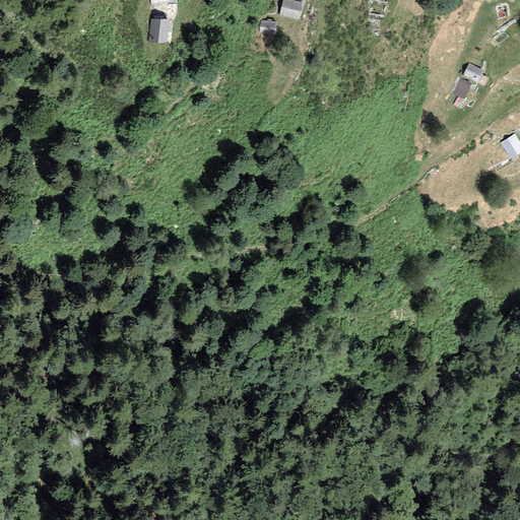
[(304,3),(288,0),(282,0),(279,14),(300,19),(304,3)]
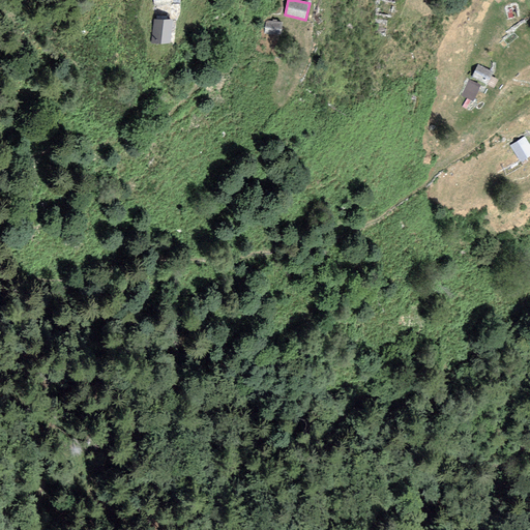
[(172,20),(152,19),(151,43),(171,43),(172,20)]
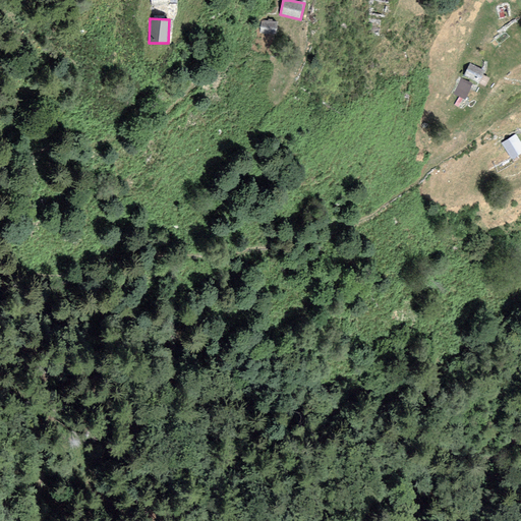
[(278,21),(261,20),(259,34),(277,36),(278,21)]
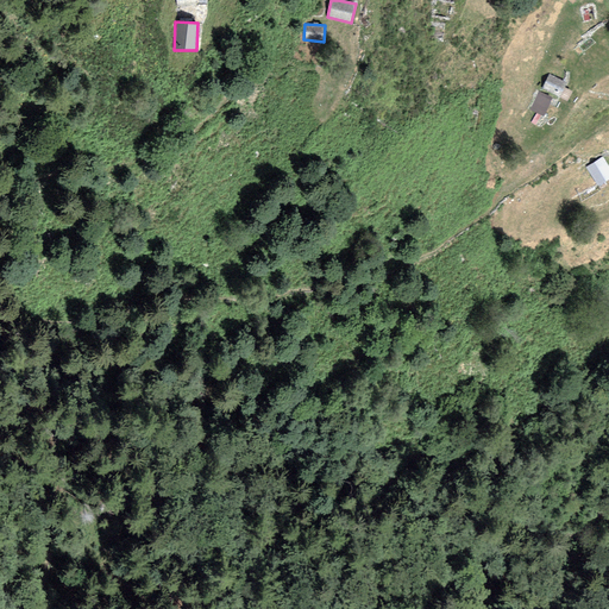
[(567,82),(548,74),(542,88),(560,96),(567,82)]
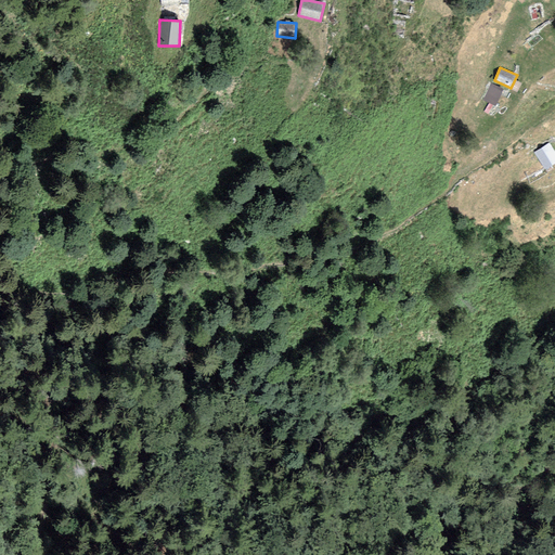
[(503,88),(490,84),(483,101),(497,106),(503,88)]
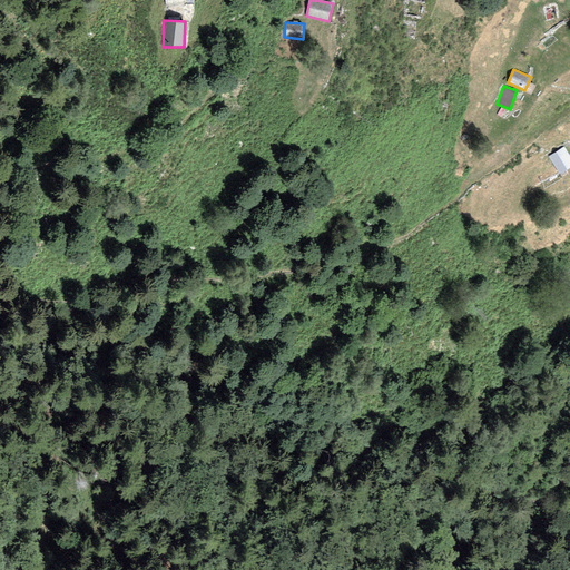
[(569,155),(563,146),(548,157),(560,175),(569,168),(569,155)]
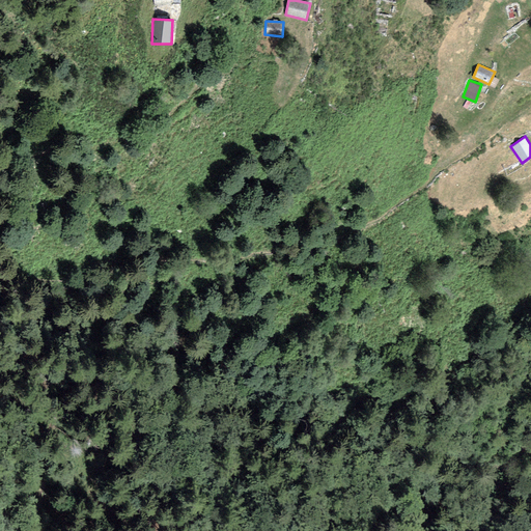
All buildings are outlined.
